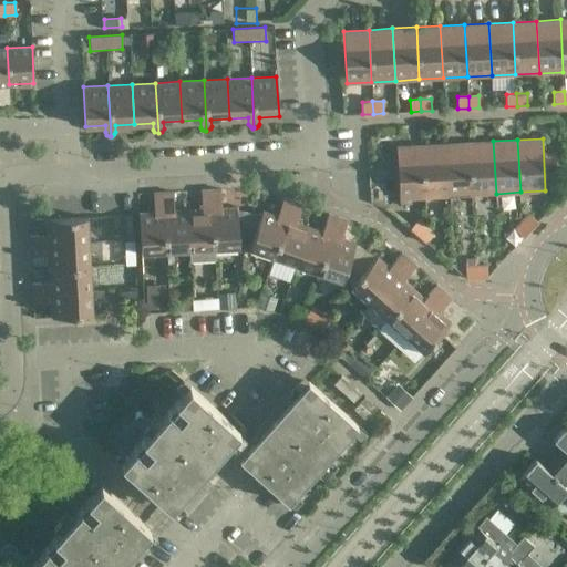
[(493,141),(470,143),(472,195),(496,194),(493,141)]
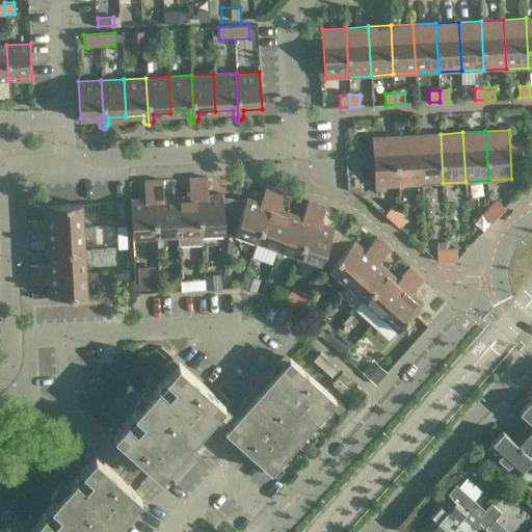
[(441,134),(418,135),(420,184),(443,183),(441,134)]
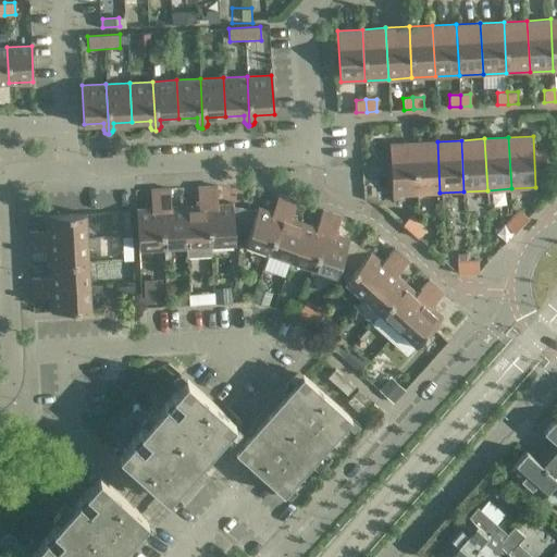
[(437,141),(413,143),(417,194),(440,193),(437,141)]
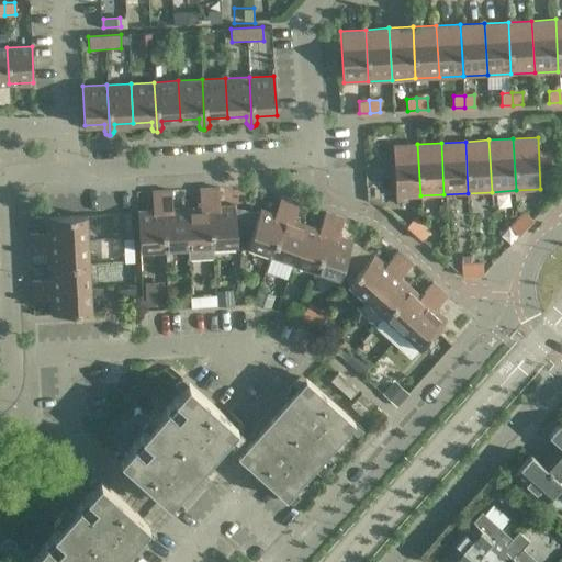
[(395,197),(420,195),(417,144),(393,145),(395,197)]
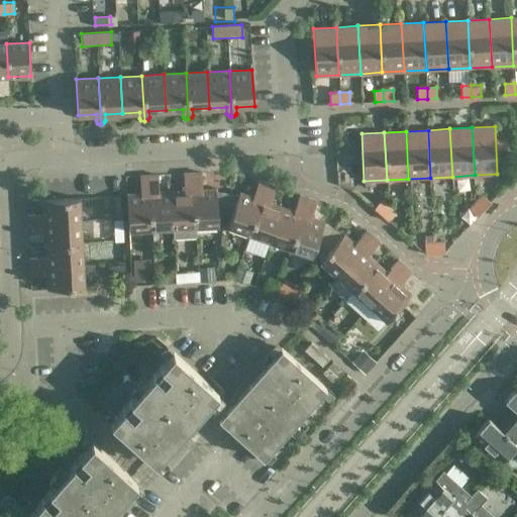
[(195,226),(192,173),(183,174),(184,191),(172,191),(174,227),(174,238),(196,237),(195,226)]
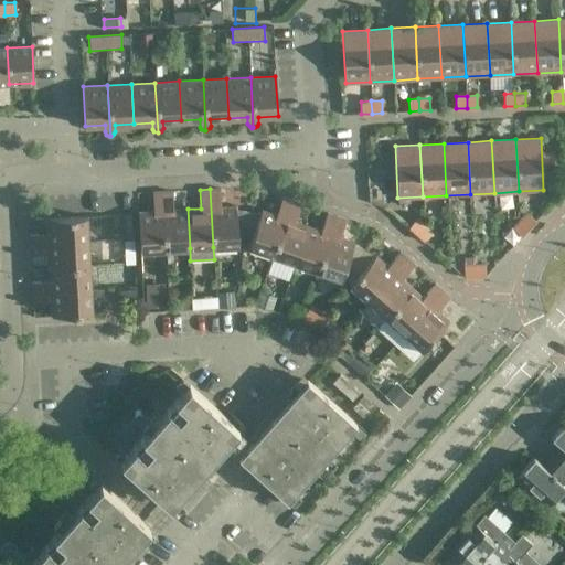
[(221,208),(220,189),(210,189),(213,247),(238,246),(236,206),(221,208)]
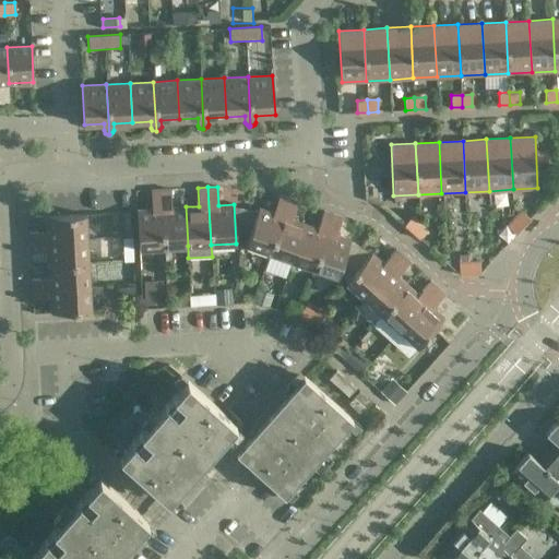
[(171,207),(170,189),(161,190),(164,248),(188,246),(186,206),(171,207)]
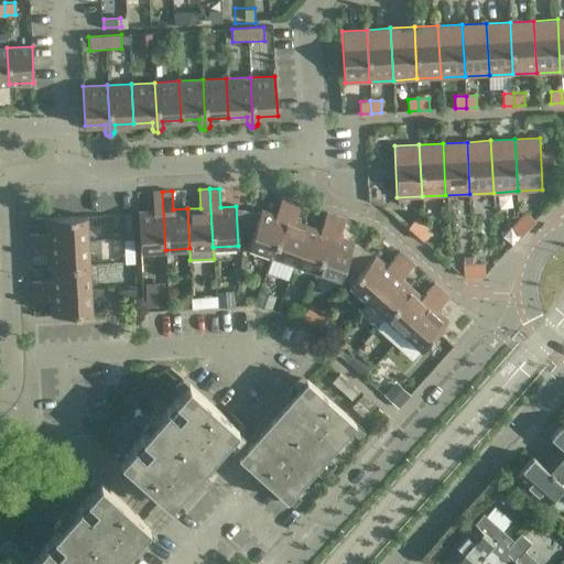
[(162,192),(152,192),(153,210),(138,212),(140,251),(165,250),(162,192)]
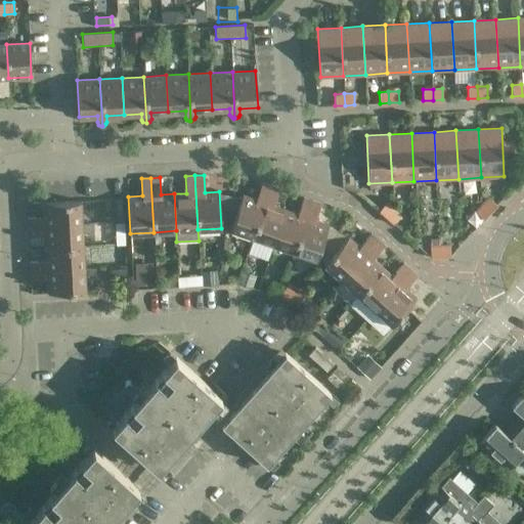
[(230,229),(253,236),(270,186),(262,183),(256,200),(243,194),(230,229)]
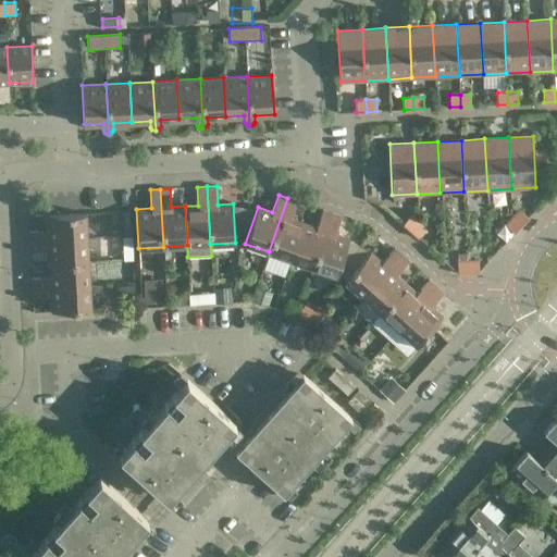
[(297,201),(287,198),(269,251),(291,260),(304,223),(291,219),(297,201)]
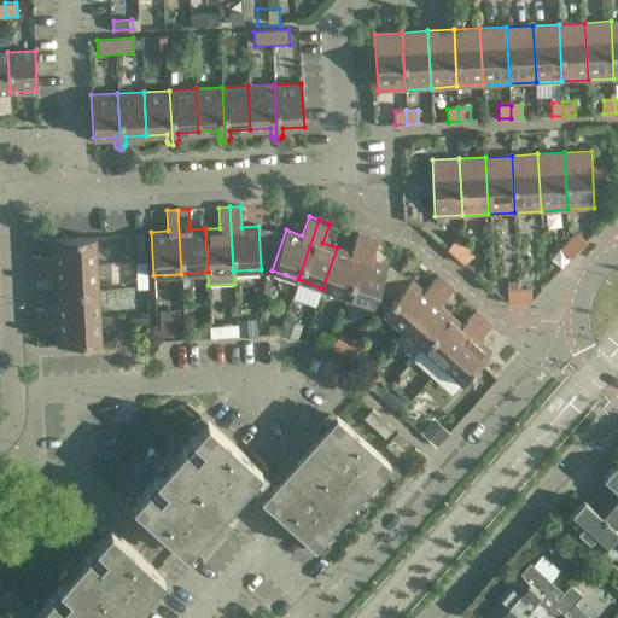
[(351,252),(337,248),(322,289),(347,297),(368,237),(357,233),(351,252)]
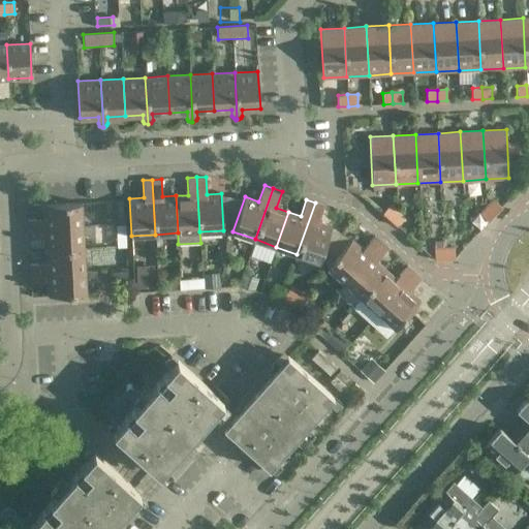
[(495,214),(501,207),(493,199),(487,206),(495,214)]
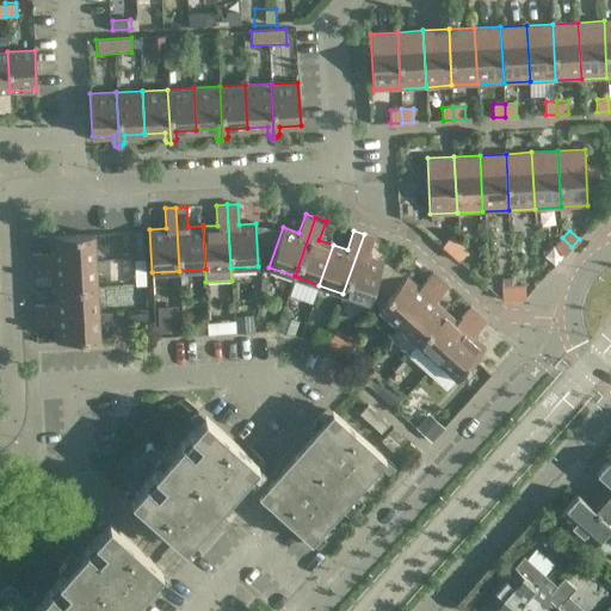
[(75,235),(50,236),(51,253),(31,254),(32,265),(94,261),(93,234),(80,235),(80,234),(75,235)]
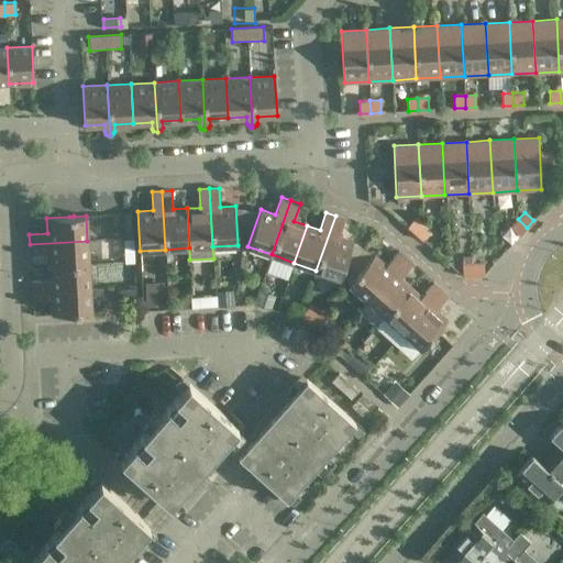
[(344,219),(335,216),(316,271),(340,279),(353,241),(339,236),(344,219)]
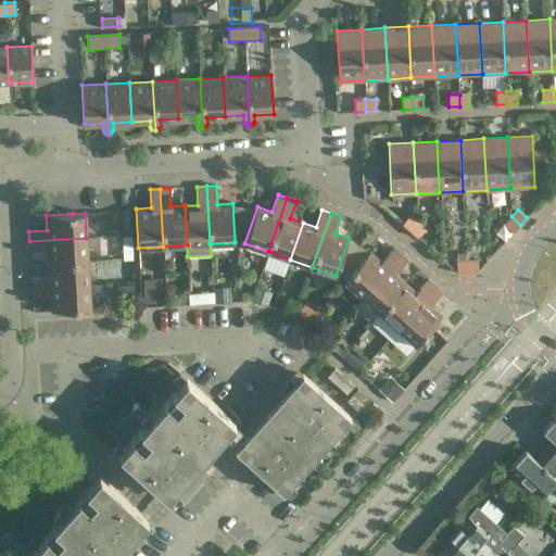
[(409,215),(402,224),(409,230),(417,222),(409,215)]
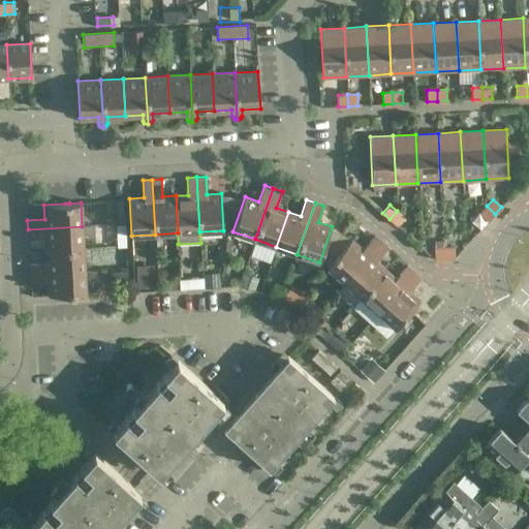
[(495,214),(487,206),(479,214),(489,221),(495,214)]
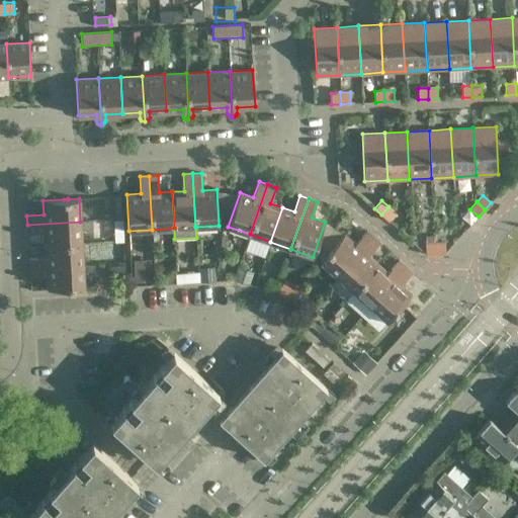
[(389,206),(381,214),(389,222),(397,213),(389,206)]
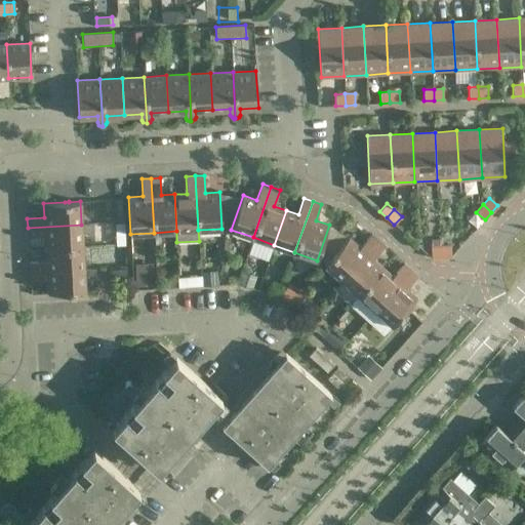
[(81,225),(28,228),(28,236),(45,236),(46,248),(83,246),(81,225)]
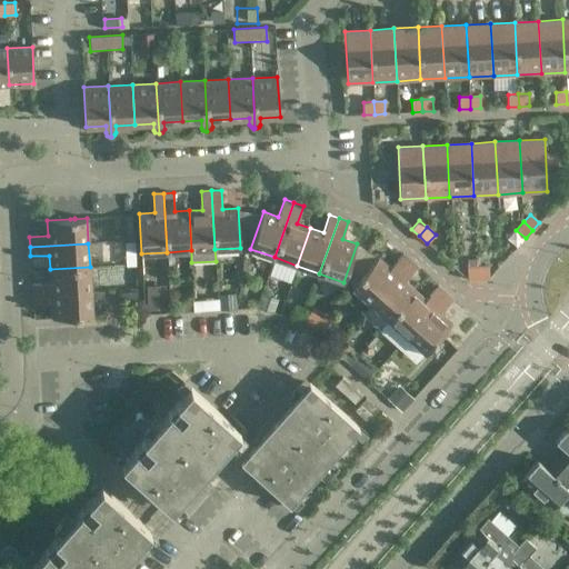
[(379,257),(372,263),(369,261),(363,267),(367,270),(351,287),(370,303),(410,260),(402,253),(390,268),(379,257)]
